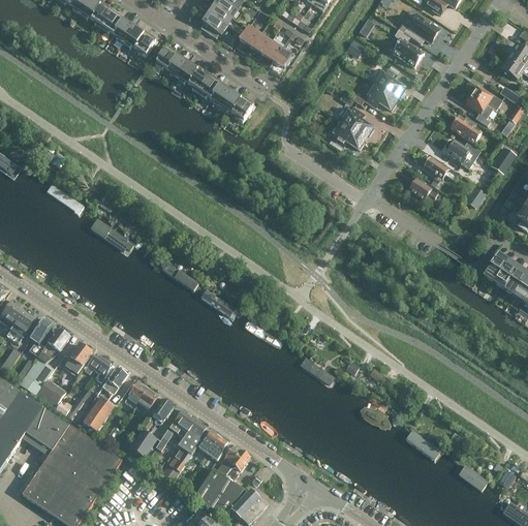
[(80,14),(88,0),(72,0),(69,5),(73,8),(72,9),(73,10),(80,14)]
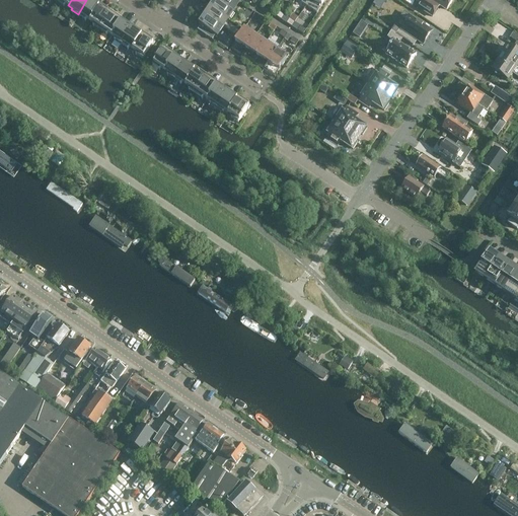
[(89,19),(98,6),(99,4),(93,0),(86,0),(78,14),(84,18),(85,17),(89,19)]
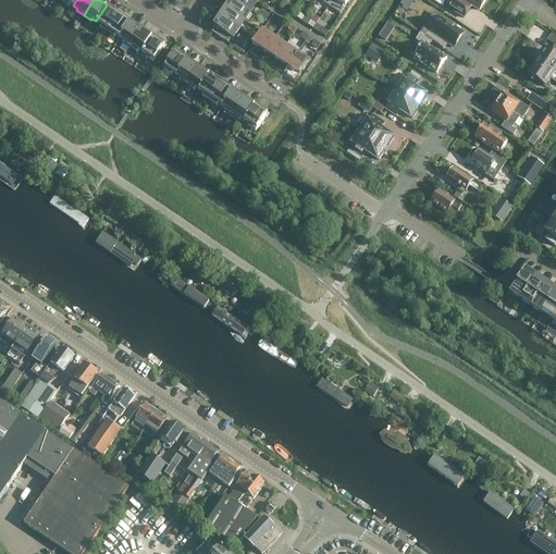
[(249,10),(234,0),(230,0),(225,5),(244,19),(249,10)]
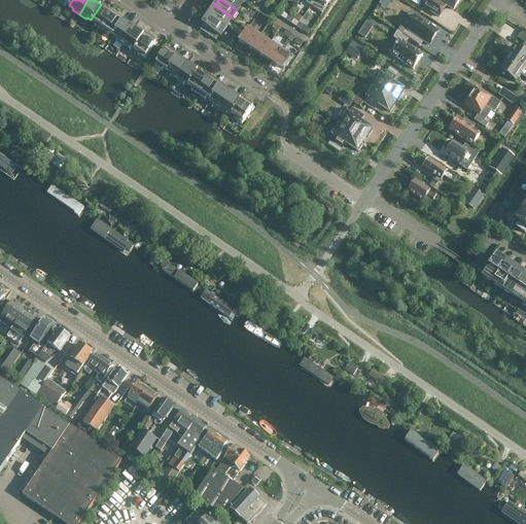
[(243,0),(221,0),(236,9),(242,0),(243,0)]
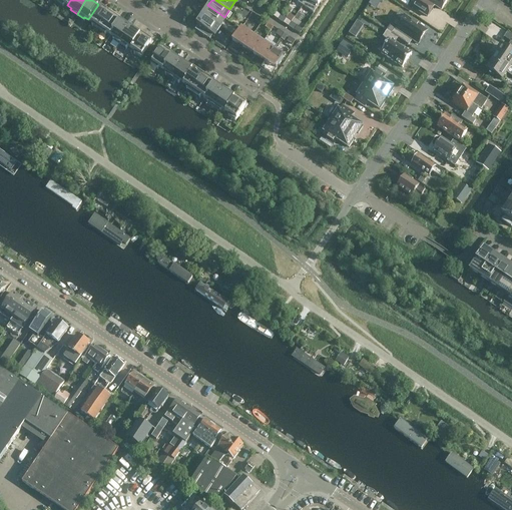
[(313,11),(320,0),(304,0),(302,3),(312,10),(313,11)]
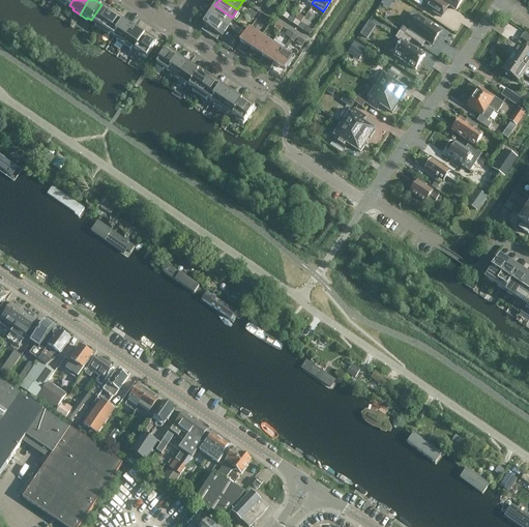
[(456,7),(460,0),(424,0),(423,3),(441,15),(448,3),(456,7)]
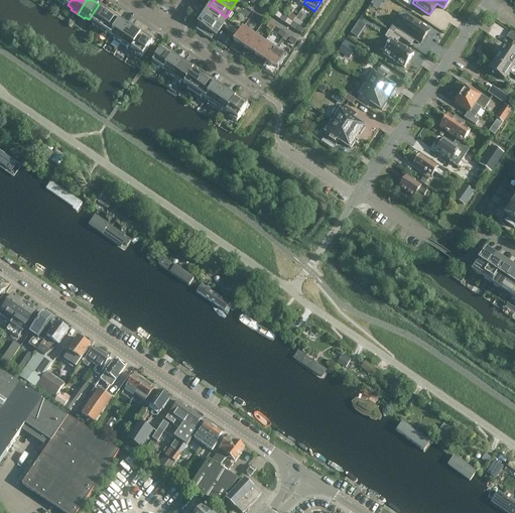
[(268,10),(271,6),(265,2),(263,6),(268,10)]
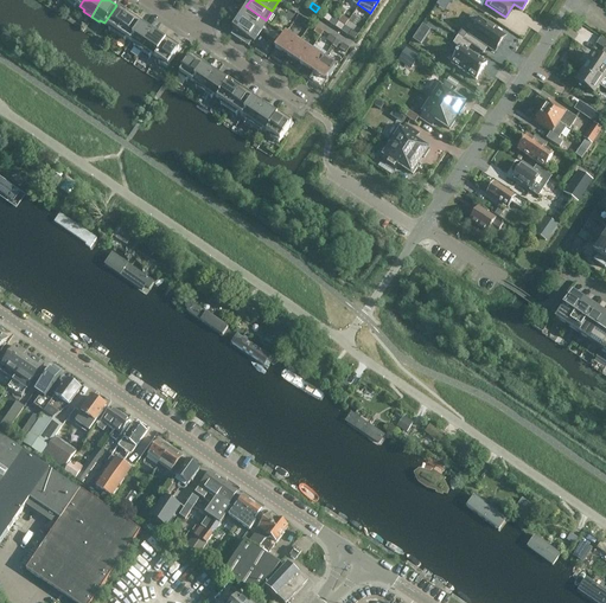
[(116,33),(129,12),(125,10),(116,5),(115,7),(104,23),(109,26),(108,27),(109,29),(116,33)]
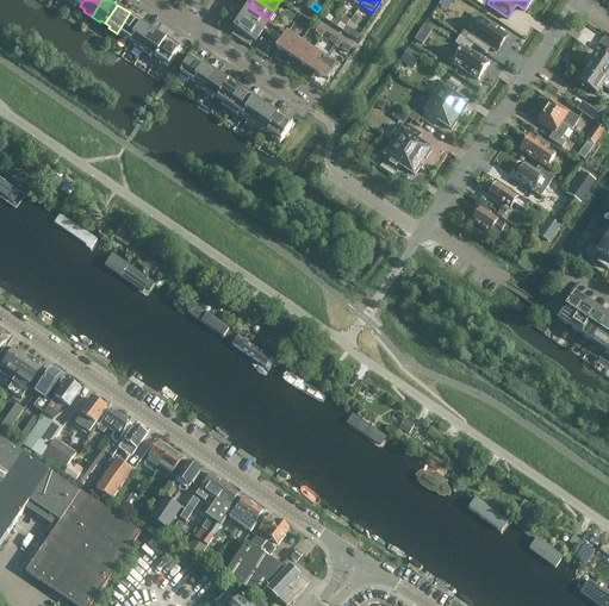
[(267,20),(247,6),(241,16),(261,29),(267,20)]
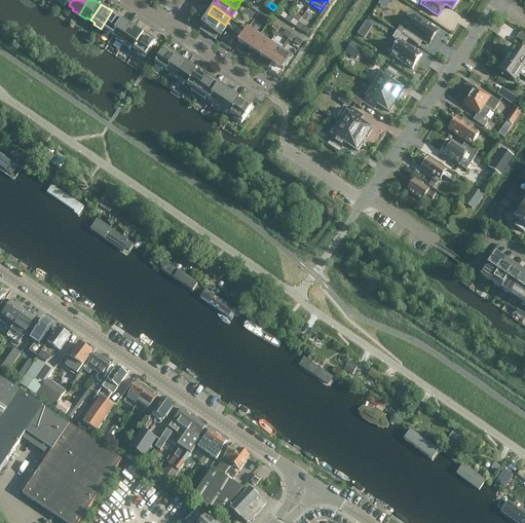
[(285,17),(288,13),(282,9),(278,13),(285,17)]
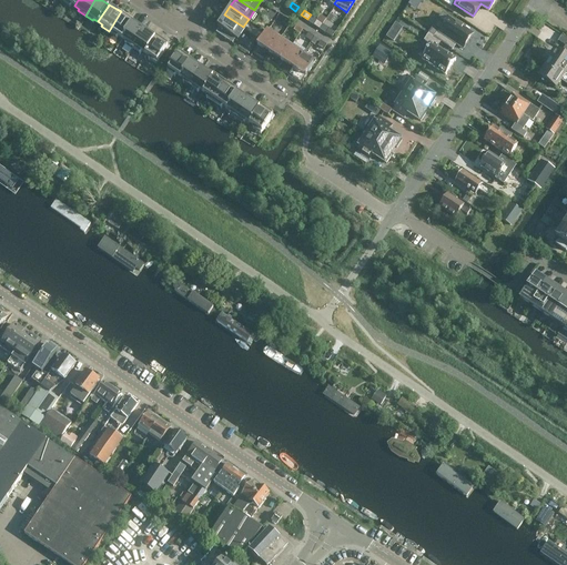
[(121,37),(131,22),(132,20),(125,16),(125,14),(121,11),(109,31),(115,36),(117,34),(121,37)]
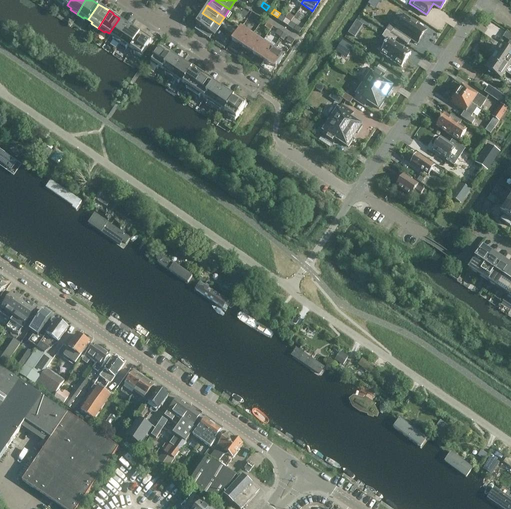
[(219,24),(202,13),(196,22),(206,29),(212,33),(214,34),(213,33),(219,24)]
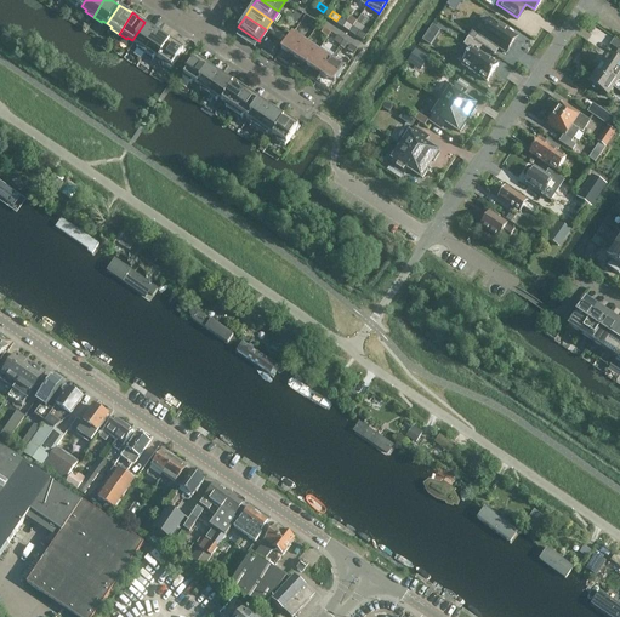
[(314,26),(318,21),(311,16),(307,22),(314,26)]
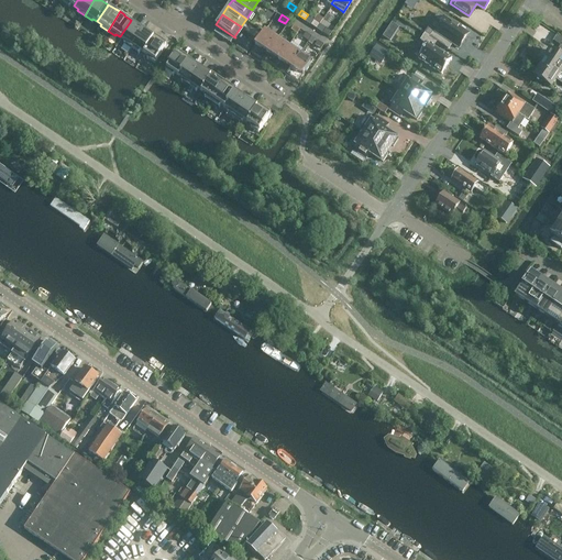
[(458,46),(467,32),(444,15),(434,30),(433,29),(429,34),(443,44),(448,39),(458,46)]
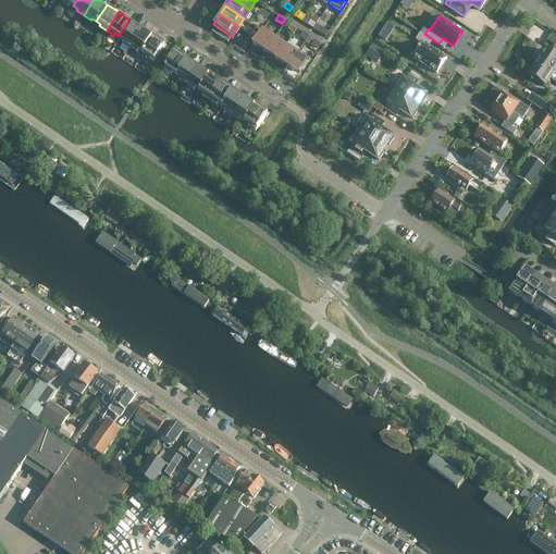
[(312,26),(316,22),(310,17),(307,22),(312,26)]
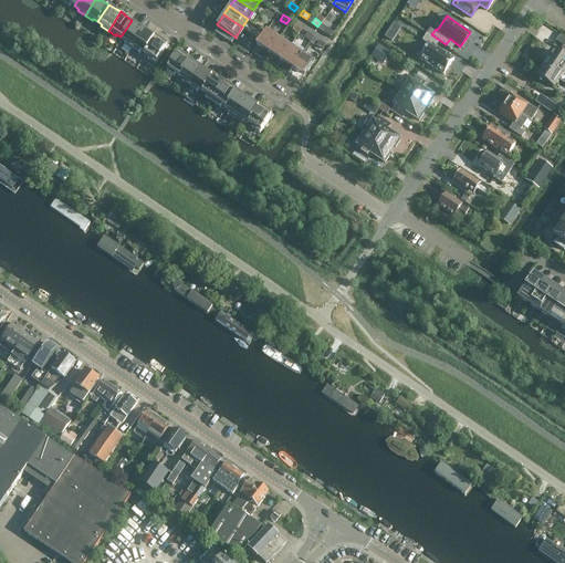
[(132,47),(144,27),(139,24),(132,20),(131,22),(121,37),(125,40),(124,41),(124,42),(125,42),(132,47)]
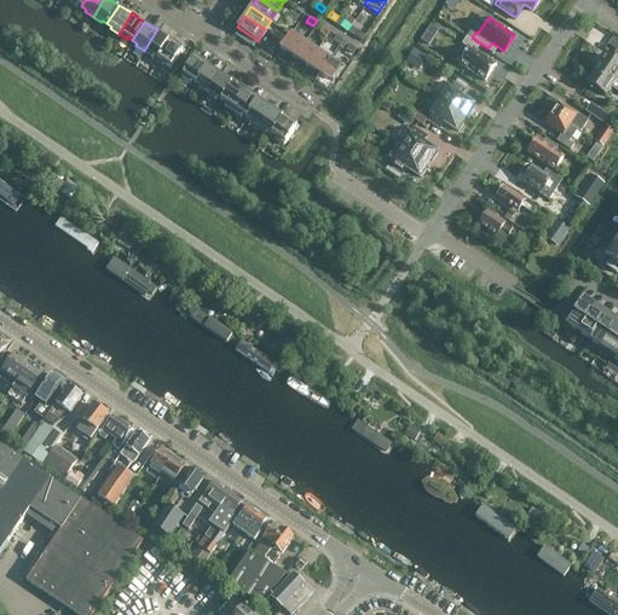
[(428,42),(438,27),(431,22),(421,38),(428,42)]
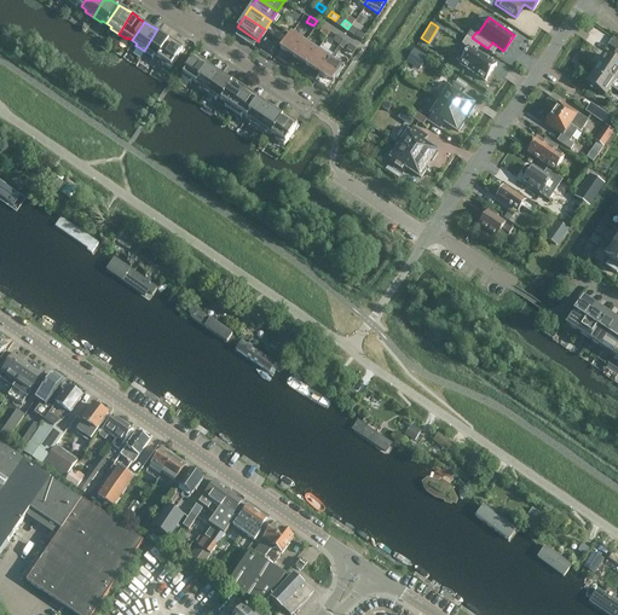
[(325,35),(329,29),(322,24),(318,30),(325,35)]
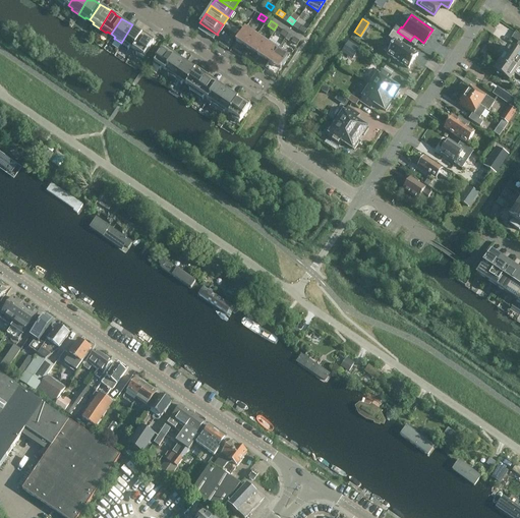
[(303,32),(306,27),(300,23),(298,29),(303,32)]
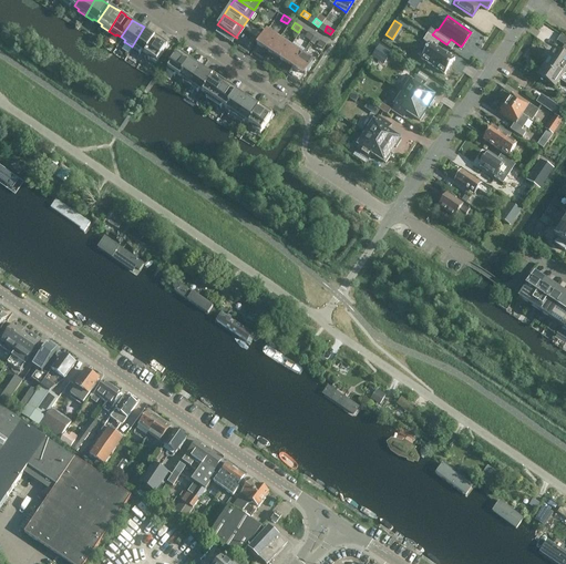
[(144,52),(154,38),(155,36),(148,31),(148,30),(144,27),(132,47),(139,51),(140,49),(144,52)]
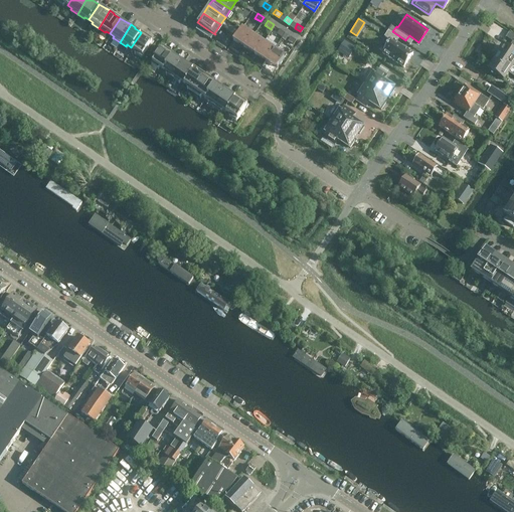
[(239,52),(251,35),(252,33),(251,34),(241,26),(240,28),(228,45),(229,45),(239,52)]
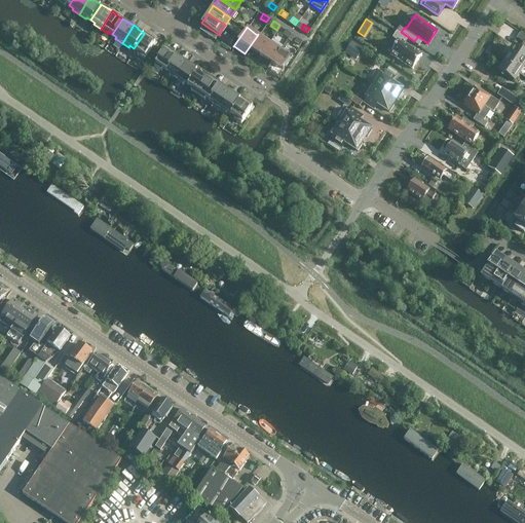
[(288,36),(291,32),(285,28),(282,33),(288,36)]
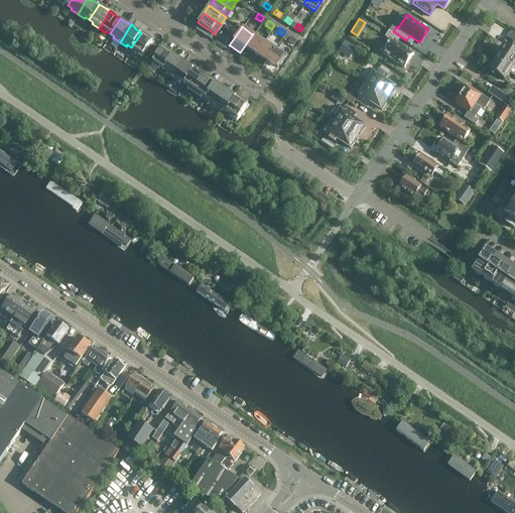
[(211,37),(214,33),(208,29),(205,33),(211,37)]
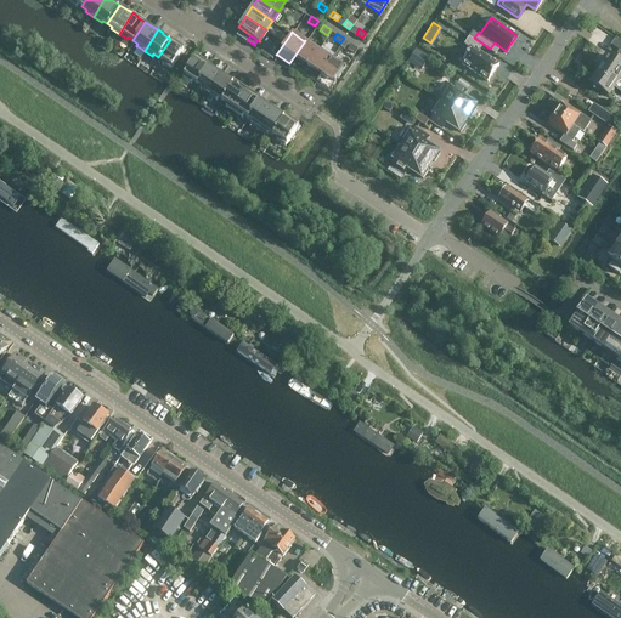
[(478,50),(481,44),(469,35),(464,41),(472,46),(461,62),(487,79),(498,63),(478,50)]
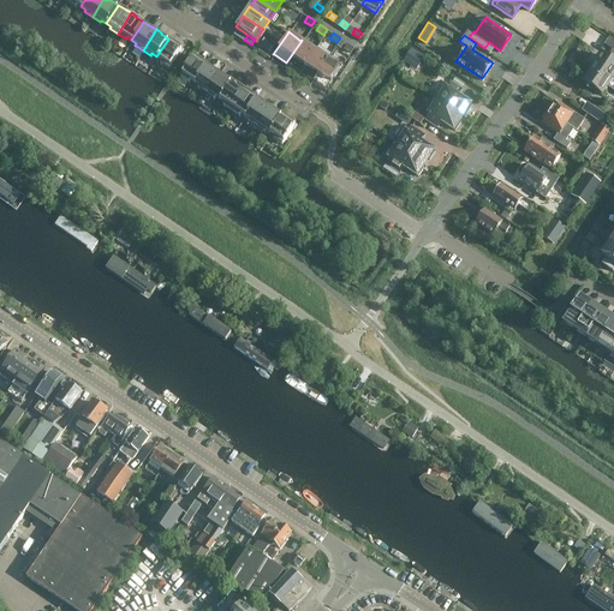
[(168,67),(179,51),(180,52),(183,47),(177,43),(168,39),(167,41),(156,57),(161,60),(160,61),(160,63),(161,63),(168,67)]
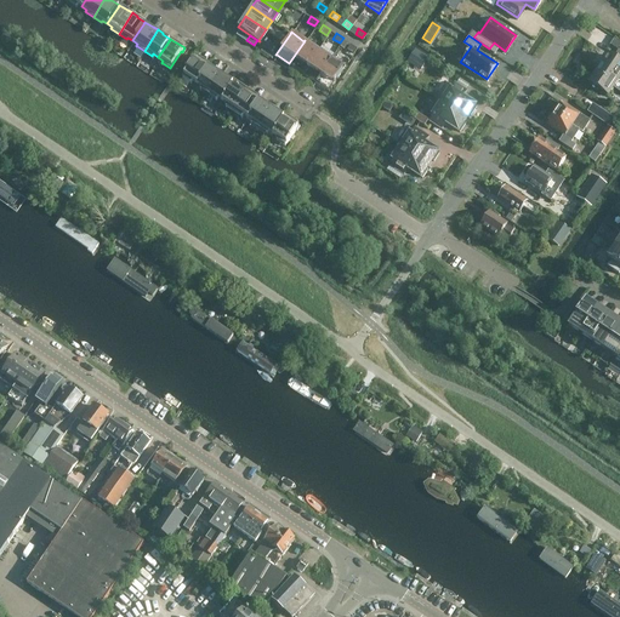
[(302,72),(316,51),(317,49),(316,50),(305,40),(303,43),(289,63),(302,72)]
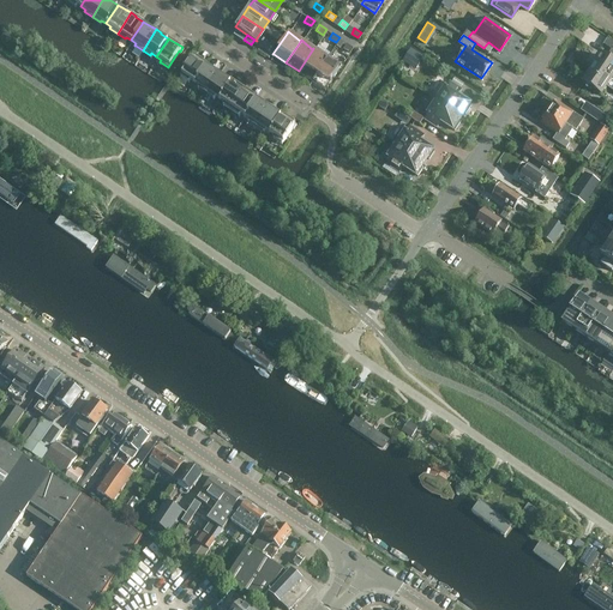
[(349,52),(353,46),(346,42),(342,47),(349,52)]
